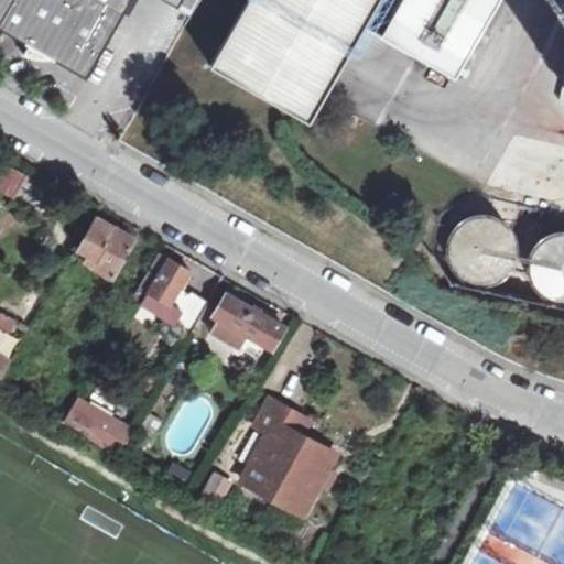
[(13,0),(0,24),(0,28),(85,78),(130,0),(13,0)]
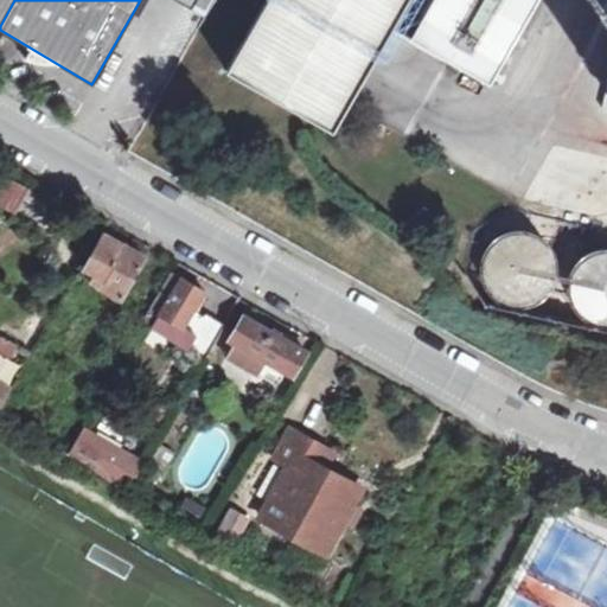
[(0,0),(0,26),(14,0),(0,0)]
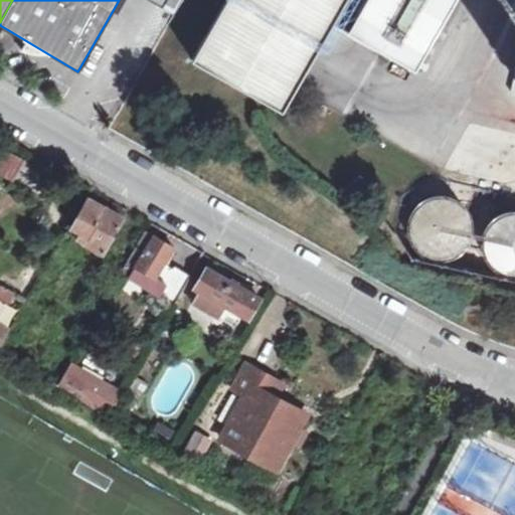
[(181,0),(164,0),(163,2),(175,10),(181,0)]
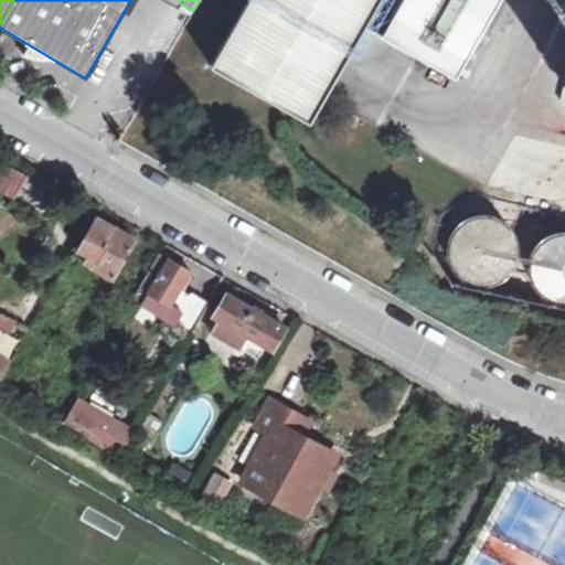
[(248,0),(230,35),(212,65),(311,123),(318,110),(380,0),(404,0),(383,39),(458,82),(482,40),(504,0),(248,0)]
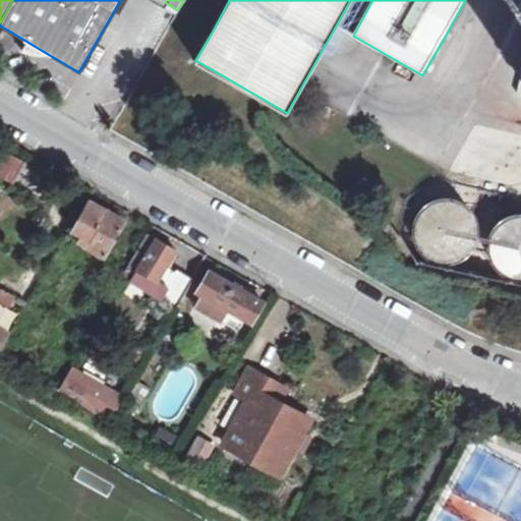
[(427,268),(480,243),(500,284),(520,273),(520,207),(476,227),(458,187),(402,213),(427,268)]
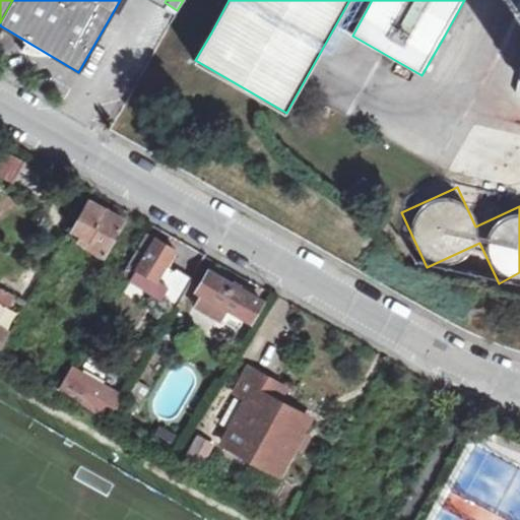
[(124,219),(89,199),(73,228),(83,234),(79,241),(99,252),(106,255),(124,219)]
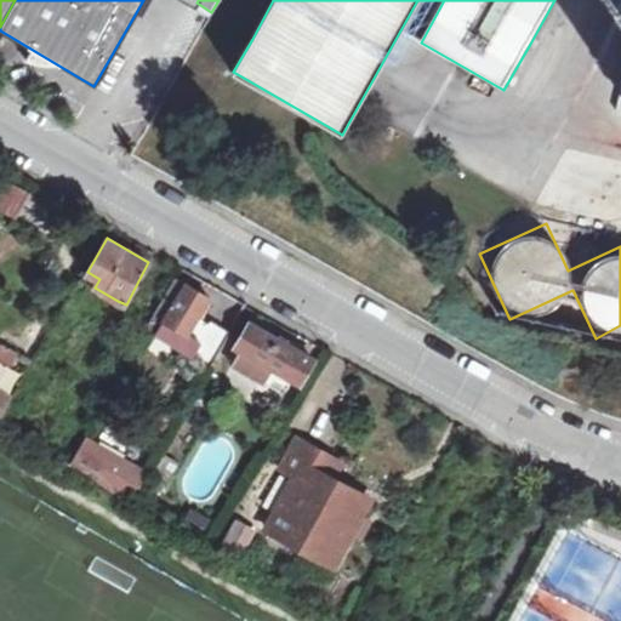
[(87,272),(81,281),(95,288),(100,279),(87,272)]
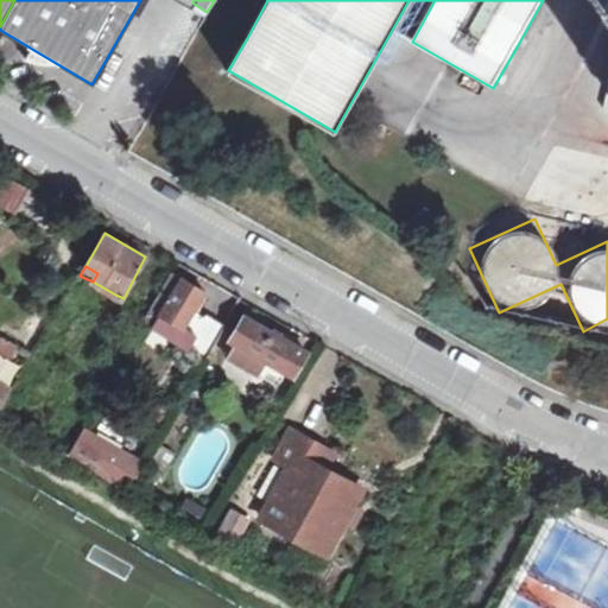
[(172,271),(162,289),(144,320),(178,340),(196,309),(196,308),(206,291),(172,271)]
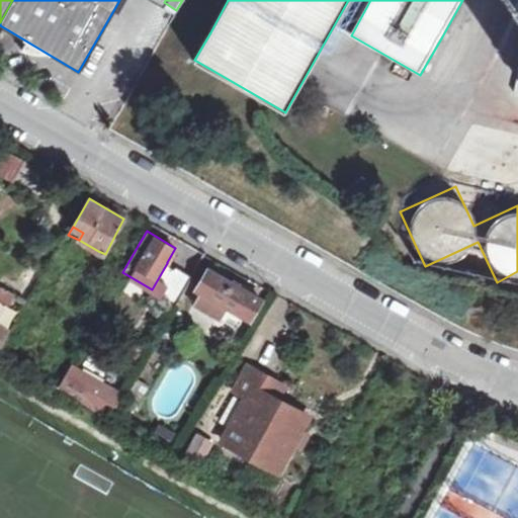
[(102,259),(105,254),(98,251),(95,256),(102,259)]
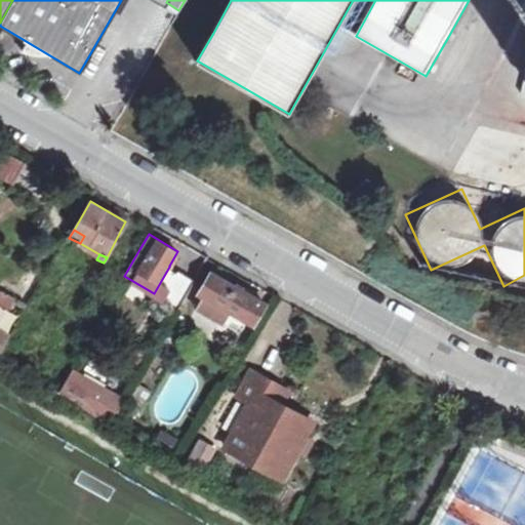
[(169,266),(169,267),(154,293),(163,298),(178,271),(169,266)]
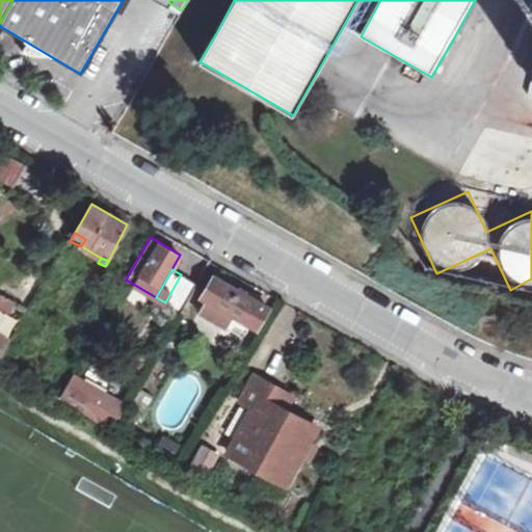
[(182,313),(197,285),(181,274),(165,302),(182,313)]
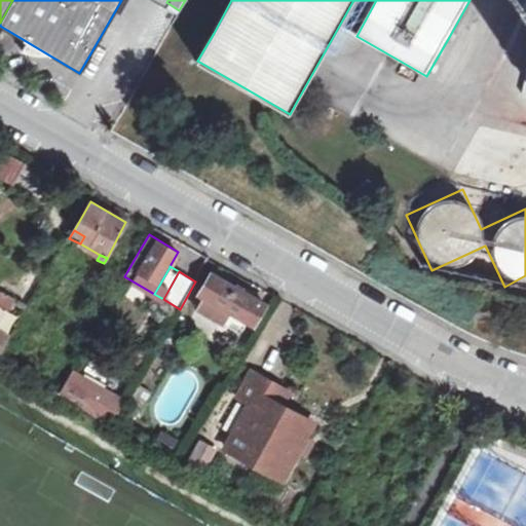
[(212,274),(199,295),(253,328),(266,305),(212,274)]
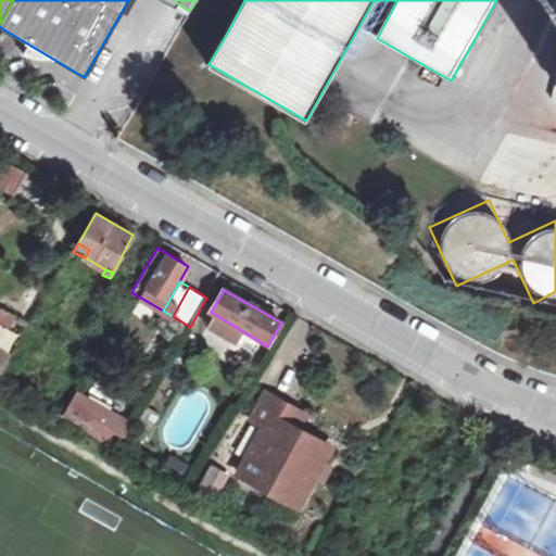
[(0,341),(3,343),(17,315),(0,306),(0,341)]
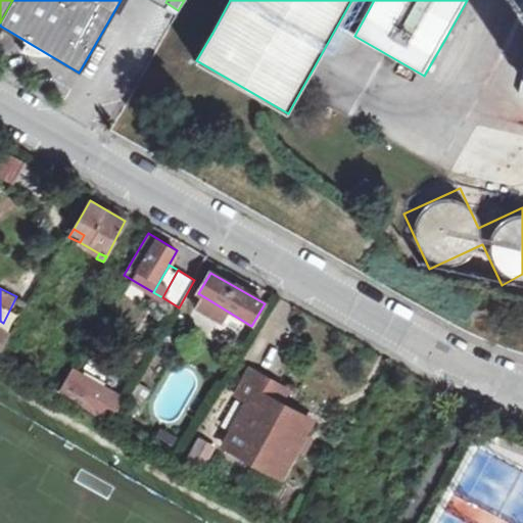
[(72,368),(57,391),(113,423),(140,378),(119,367),(106,387),(72,368)]
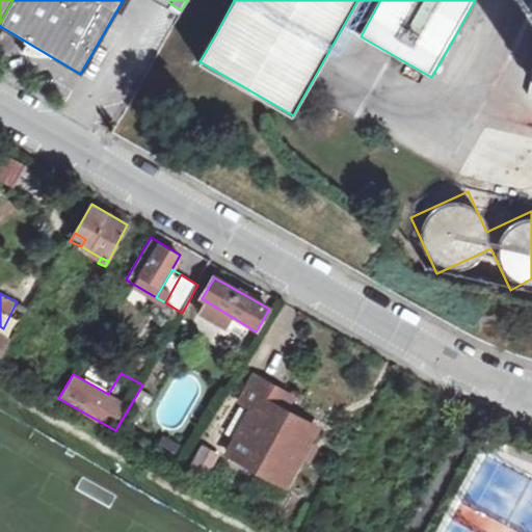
[(286,484),(302,454),(310,441),(317,426),(289,409),(269,399),(278,383),(260,373),(244,403),(254,408),(229,454),(286,484)]
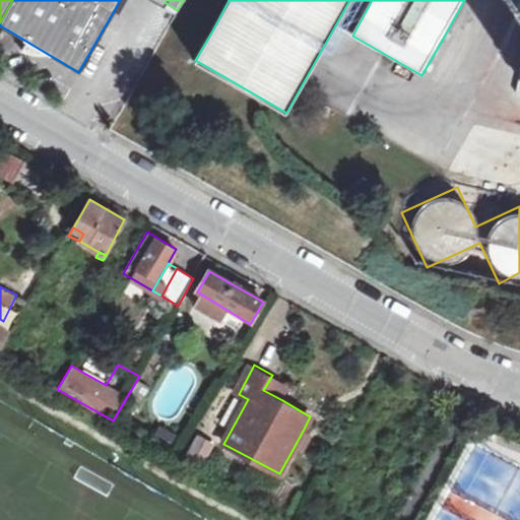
[(291,385),(272,375),(263,390),(282,400),(291,385)]
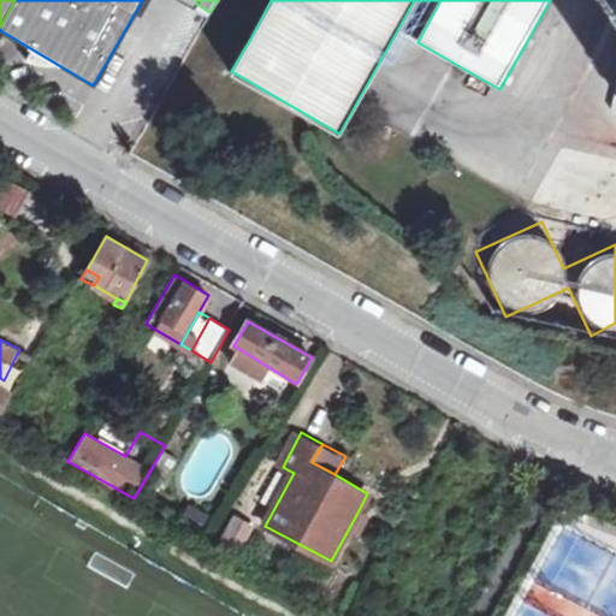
[(359,510),(350,526),(365,533),(373,517),(359,510)]
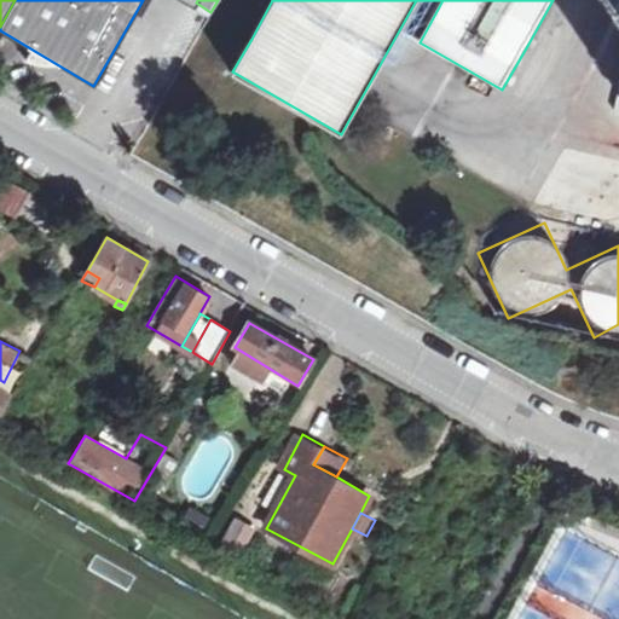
[(243,547),(254,526),(232,515),(221,536),(243,547)]
